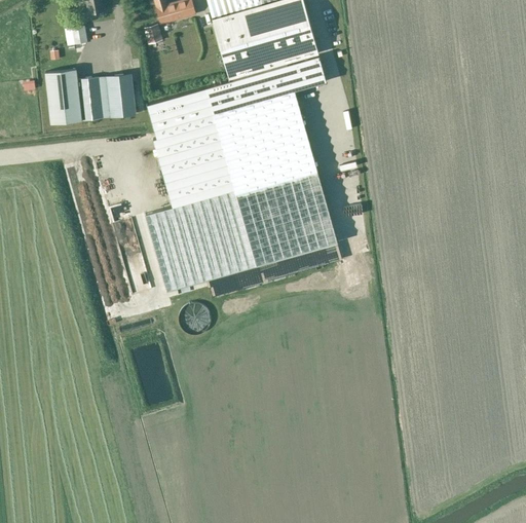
[(100,0),(86,0),(87,4),(78,5),(81,21),(103,17),(102,12),(103,12),(100,0)]
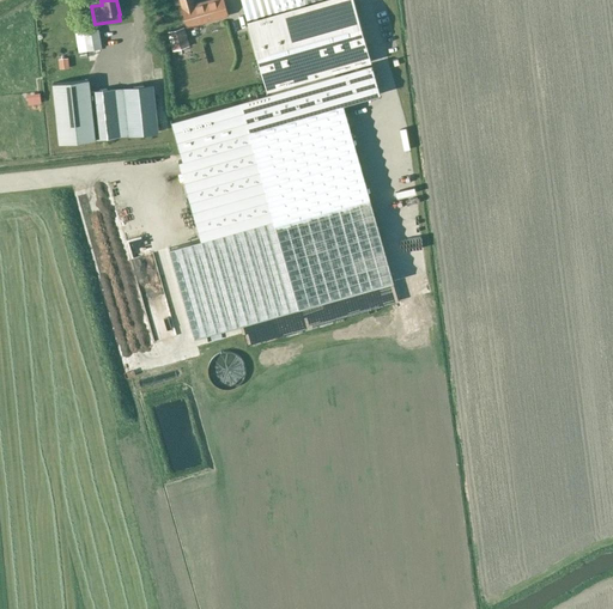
[(222,0),(216,0),(193,7),(190,0),(181,0),(178,1),(181,11),(187,30),(228,17),(222,0)]
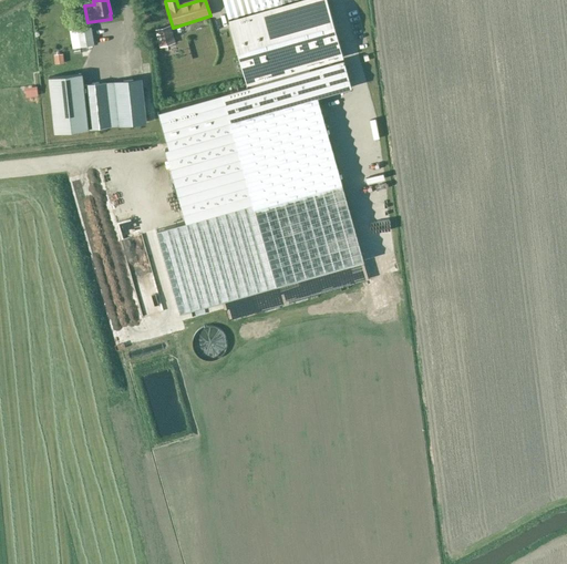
[(222,0),(228,21),(301,0),(222,0)]
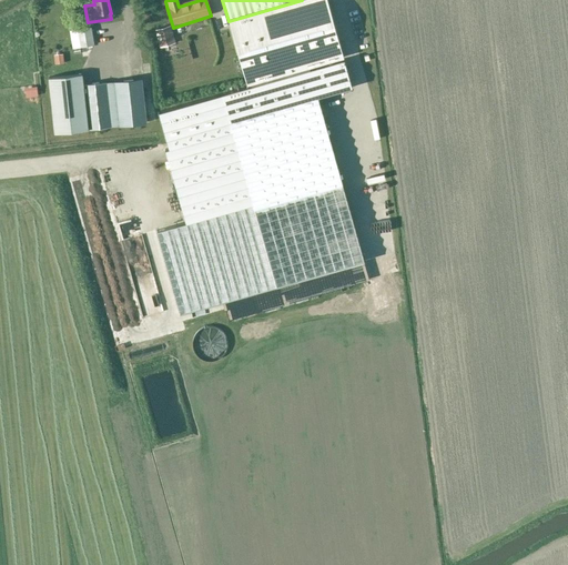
[(343,58),(326,0),(302,0),(229,21),(247,86),(343,58)]
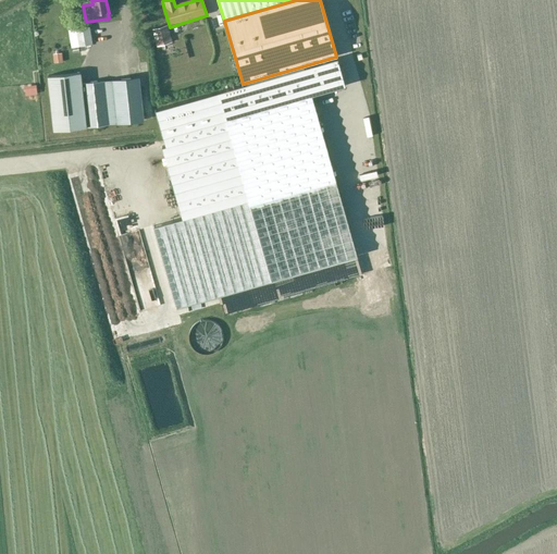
[(152,32),(157,49),(172,45),(168,27),(152,32)]
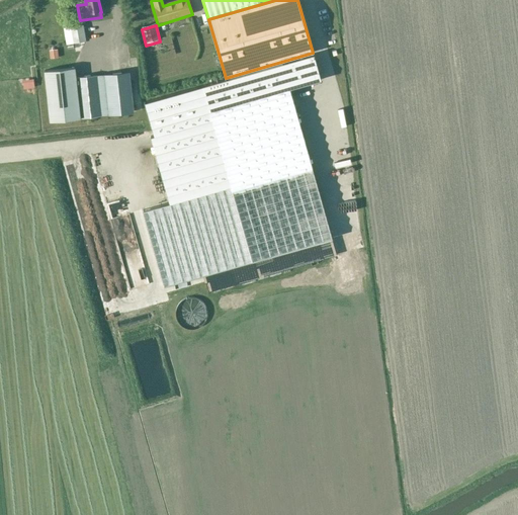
[(71,29),(64,30),(66,47),(73,46),(82,45),(85,44),(83,27),(71,29)]
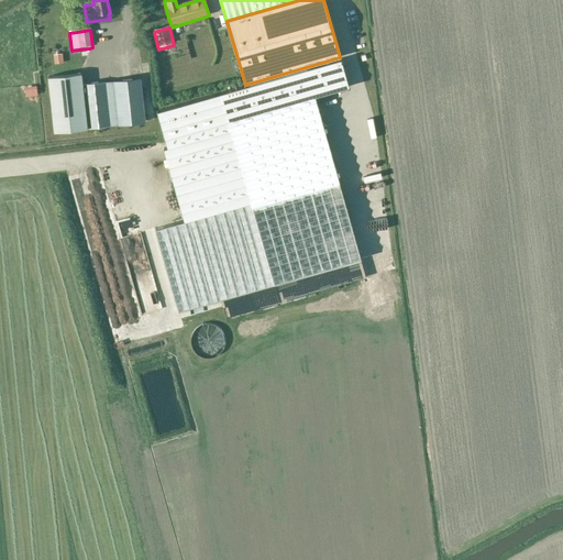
[(63,57),(54,58),(54,67),(63,66),(63,57)]
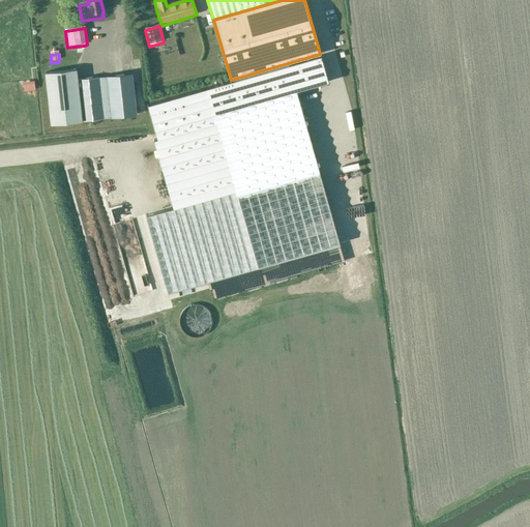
[(173,211),(146,218),(168,296),(341,246),(305,125),(301,109),(297,93),(329,85),(321,58),(232,83),(207,90),(147,108),(157,142),(153,143),(173,211)]
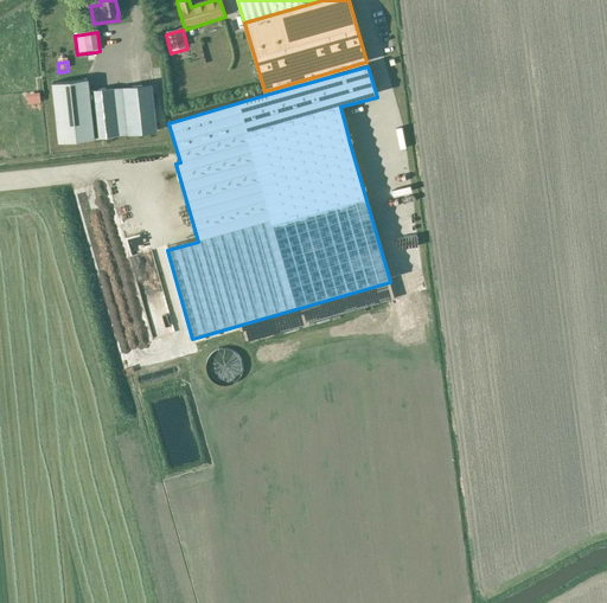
[(152,87),(89,94),(88,82),(52,85),(58,145),(157,134),(152,87)]
